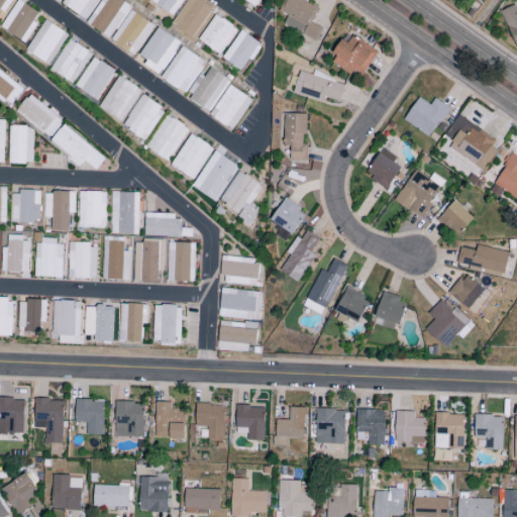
[(0,0),(0,14),(8,0),(0,0)]
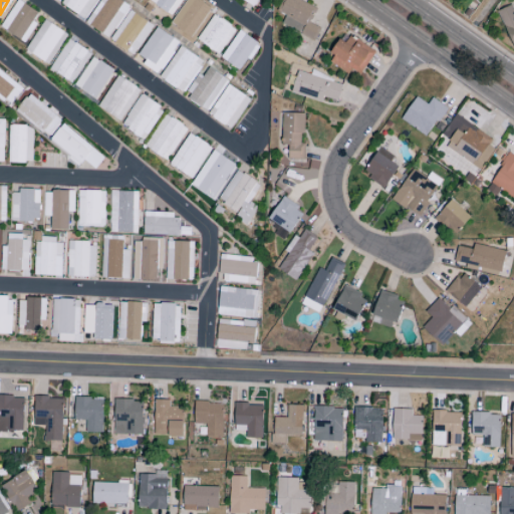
[(37,13),(17,0),(0,26),(0,27),(23,43),(36,24),(32,21),(37,13)]
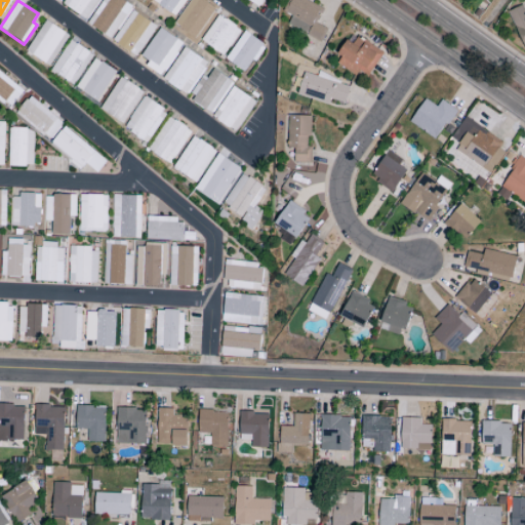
[(86,19),(98,0),(65,0),(63,4),(86,19)]
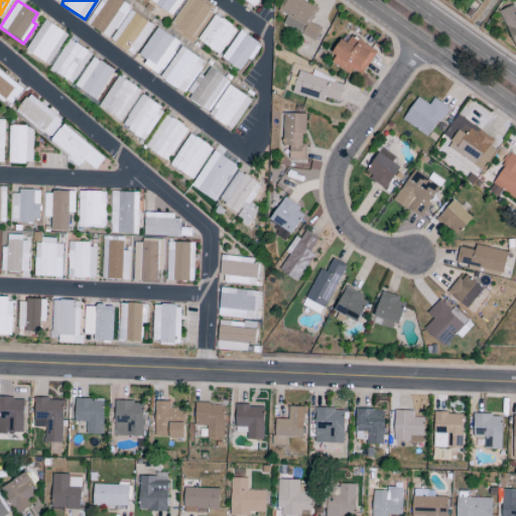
[(101,0),(86,23),(108,38),(130,7),(119,0),(101,0)]
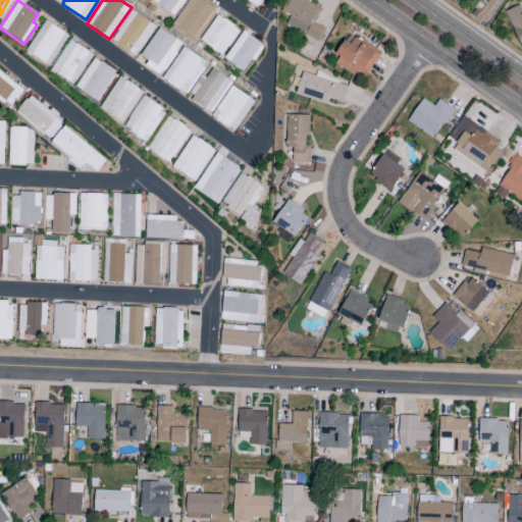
[(173,16),(185,0),(151,0),(151,1),(173,16)]
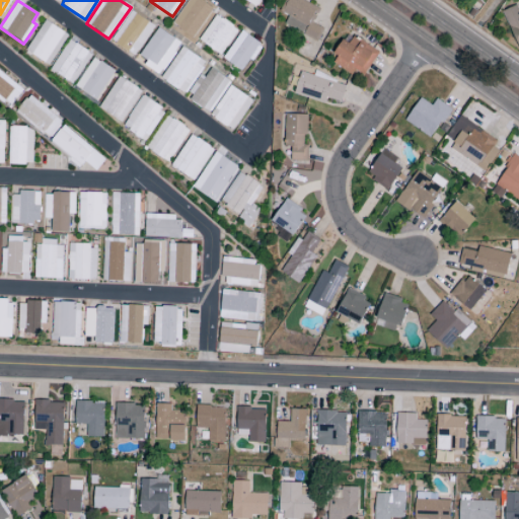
[(212,7),(200,0),(187,0),(172,26),(194,39),(212,7)]
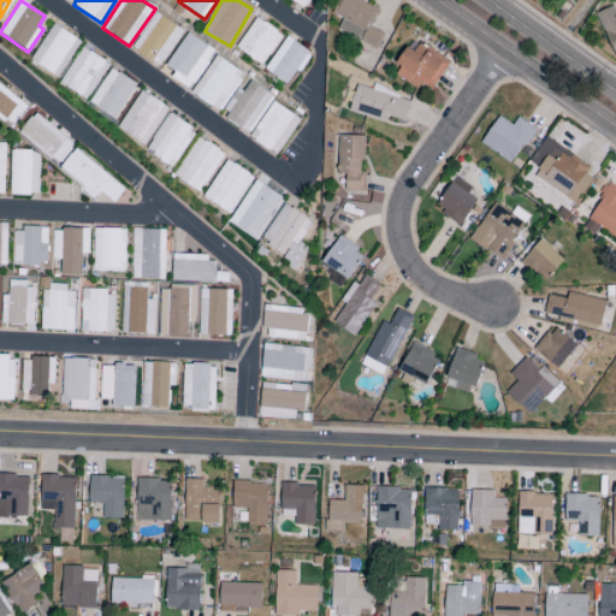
[(356,0),(344,0),(337,16),(367,31),(361,41),(378,51),(386,35),(372,27),(380,12),(356,0)]
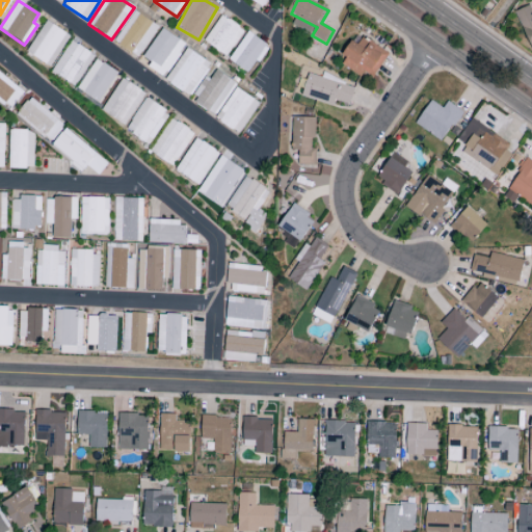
[(531,10),(530,5),(515,11),(531,51),(531,50),(531,10)]
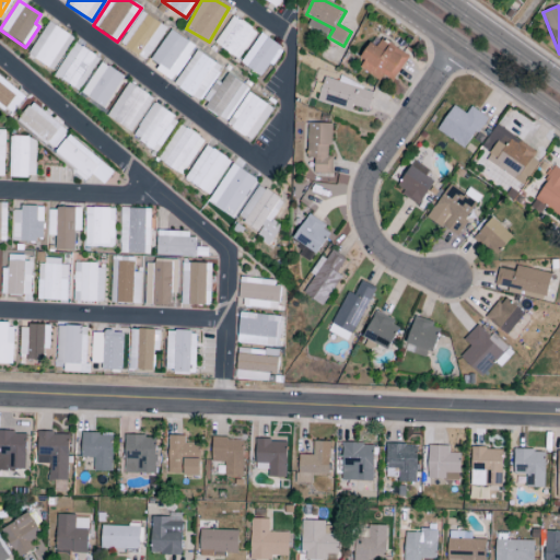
[(144,60),(166,28),(141,11),(119,44),(144,60)]
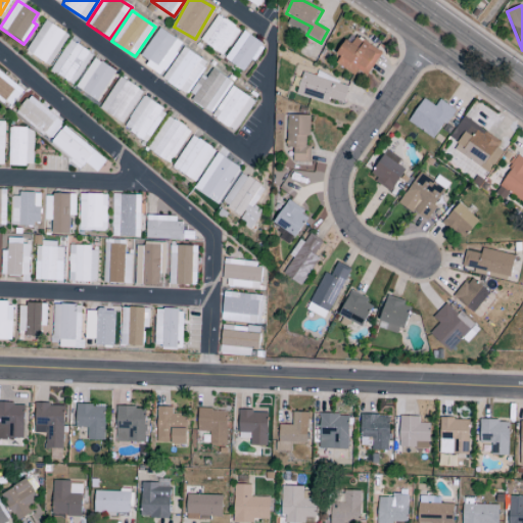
[(240,31),(218,14),(199,40),(222,56),(240,31)]
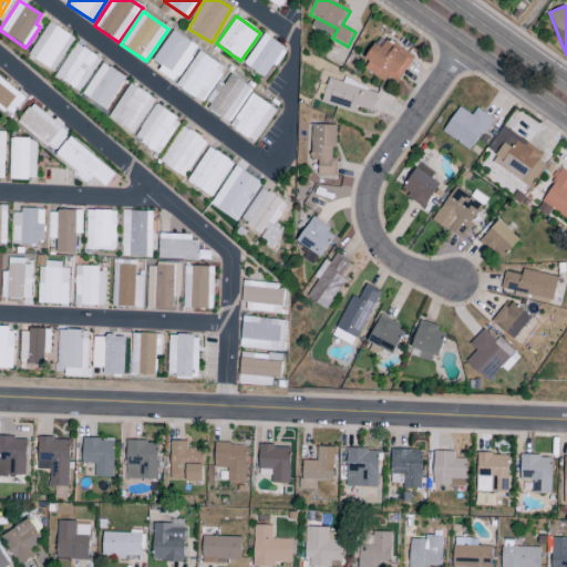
[(74,38),(49,22),(27,55),(52,72),(74,38)]
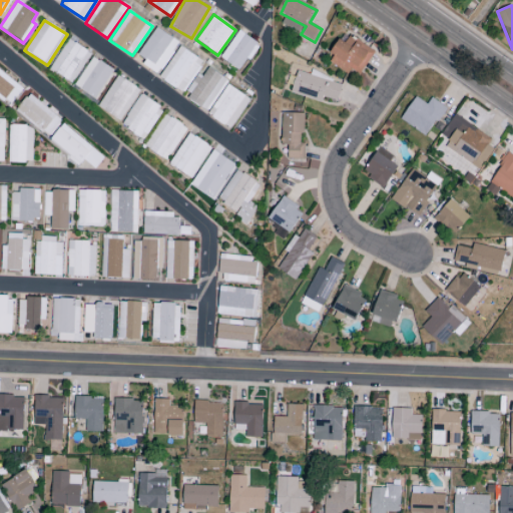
[(135,58),(158,73),(178,43),(156,27),(135,58)]
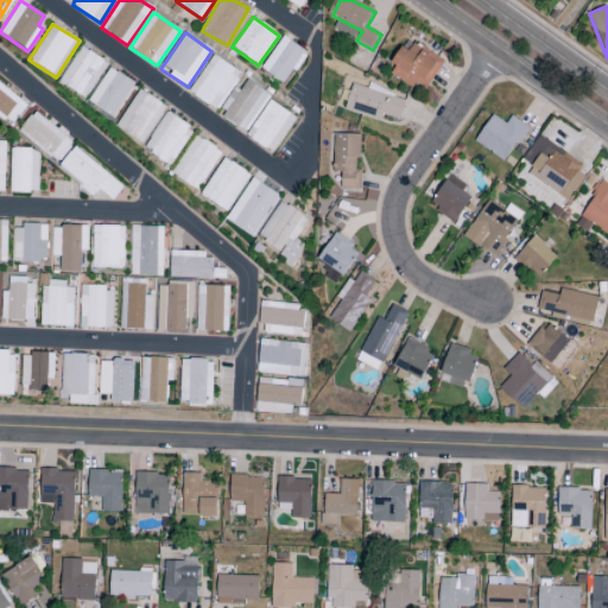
[(260,69),(284,84),(306,52),(283,36),(260,69)]
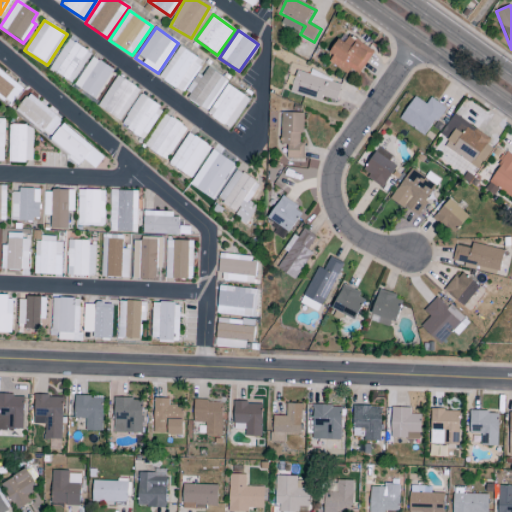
[(329,53),(334,56),(330,62),(348,75),(352,69),(359,74),(374,53),(369,49),(367,52),(361,48),(362,46),(356,42),(352,48),(339,38),(329,53)]
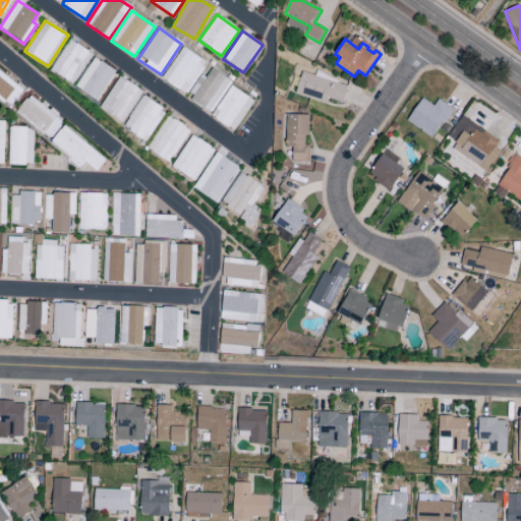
[(51,73),(74,84),(91,52),(66,40),(51,73)]
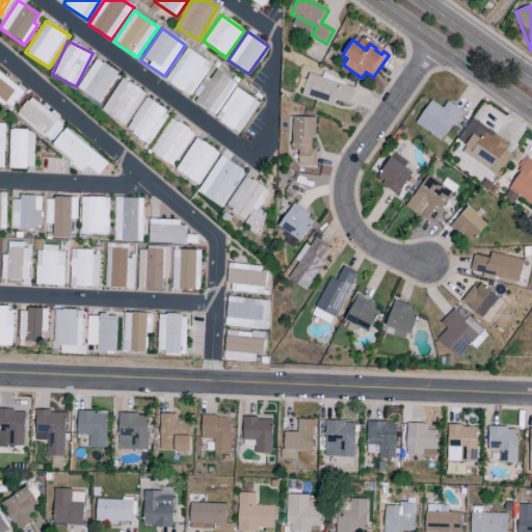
[(210,64),(186,48),(164,80),(189,97),(210,64)]
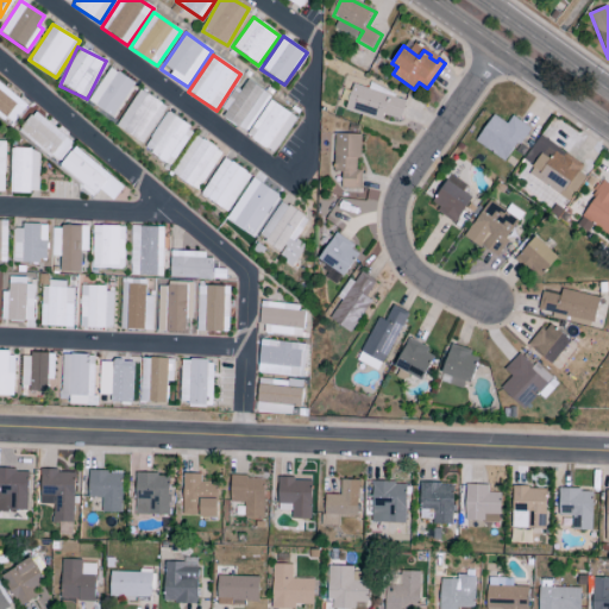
[(133,81),(107,68),(88,105),(115,118),(133,81)]
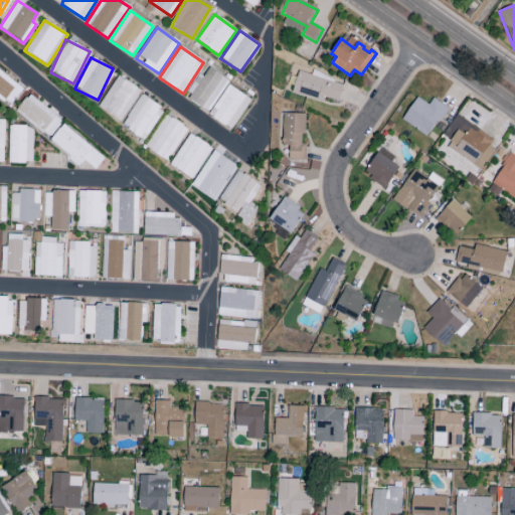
[(185,97),(206,113),(228,81),(209,67),(202,77),(199,75),(185,97)]
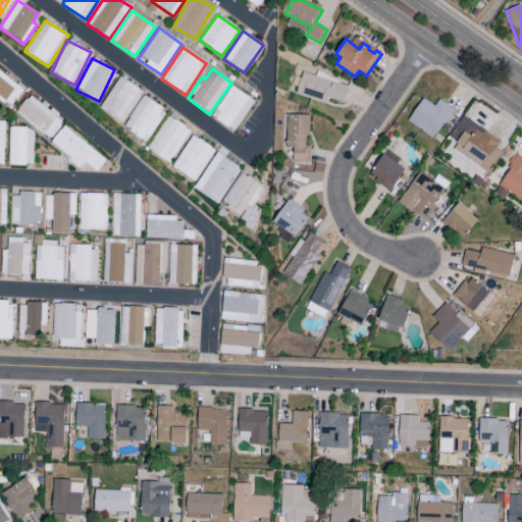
[(0,101),(2,103),(16,86),(0,71),(0,101)]
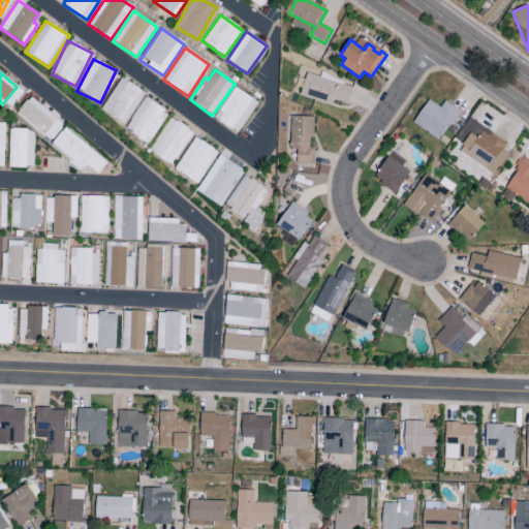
[(308,73),(301,96),(333,105),(335,100),(349,104),(353,88),(308,73)]
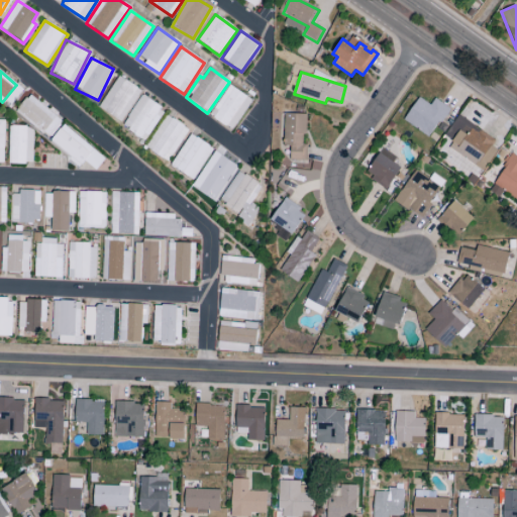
[(120,122),(140,91),(118,76),(98,108),(120,122)]
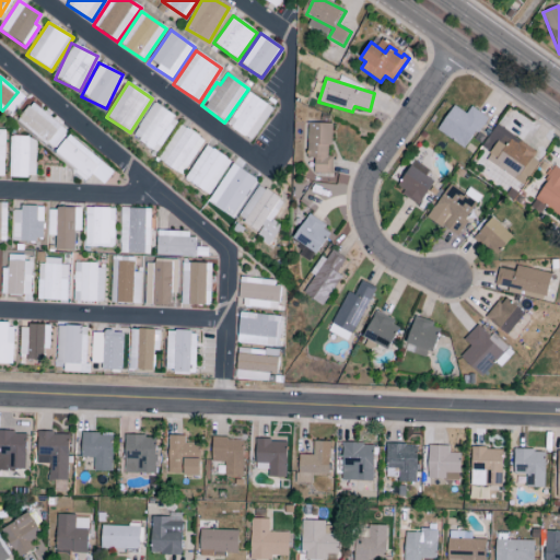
[(251,141),(272,109),(248,92),(226,125),(251,141)]
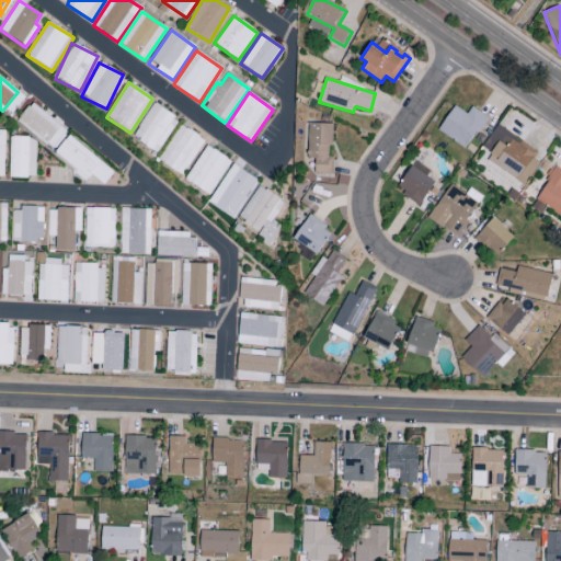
[(56,148),(67,127),(29,104),(16,124),(56,148)]
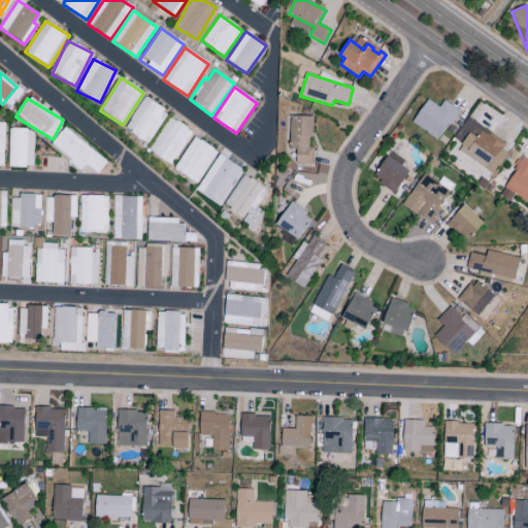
[(168,113),(145,98),(124,129),(146,144),(168,113)]
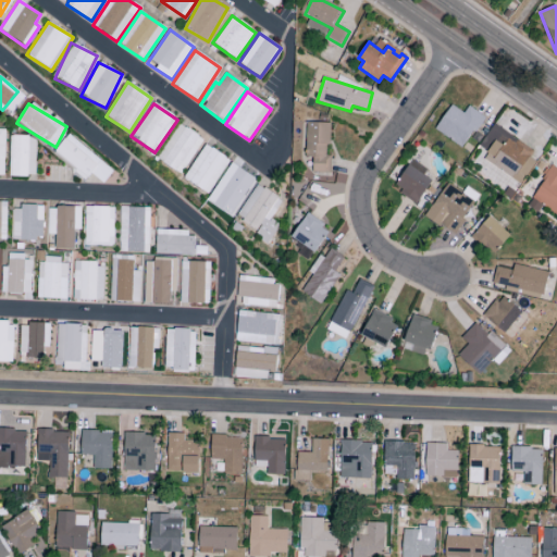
[(470,108),(485,119),(475,133),(473,132),(461,148),(435,130),(453,106),(465,114),(470,108)]
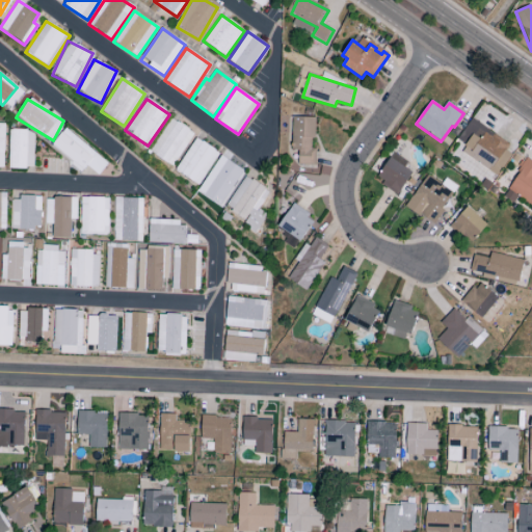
[(293,117),(292,151),(300,151),(299,165),(316,165),(317,149),(312,149),(313,139),(317,139),(317,117),(293,117)]
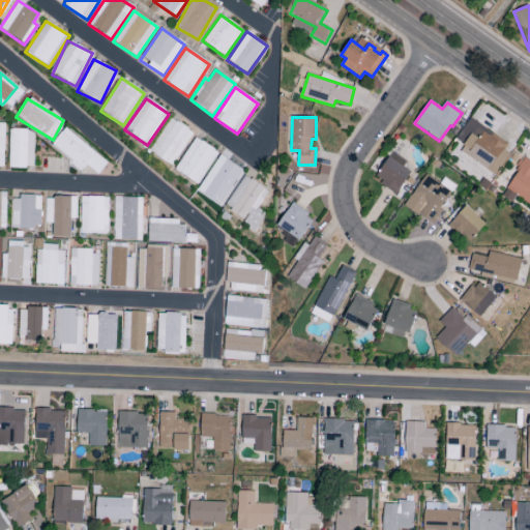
[(193,133),(170,118),(149,152),(172,167),(193,133)]
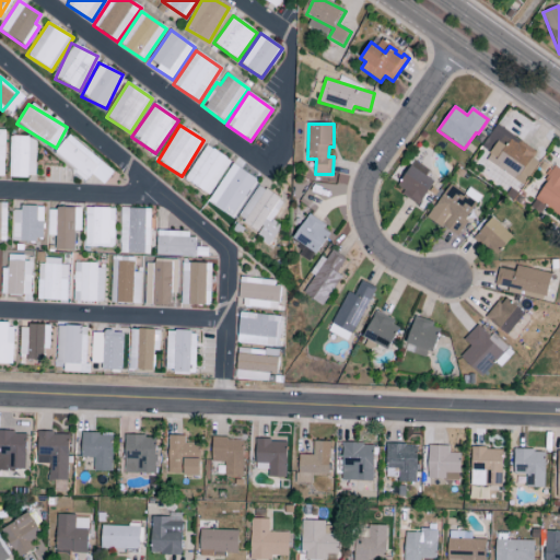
[(53,155),(86,181),(91,175),(104,185),(115,170),(67,136),(53,155)]
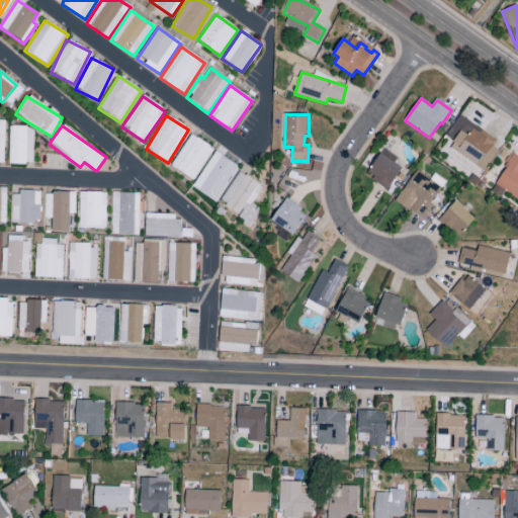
[(33,127),(9,126),(8,164),(32,164),(33,127)]
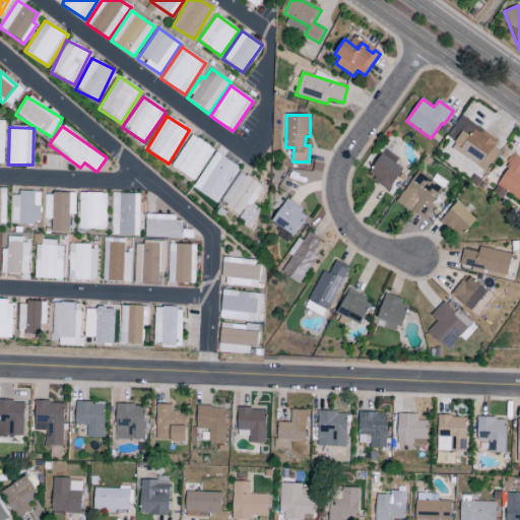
[(455,142),(482,164),(498,142),(477,127),(469,137),(463,132),(455,142)]
